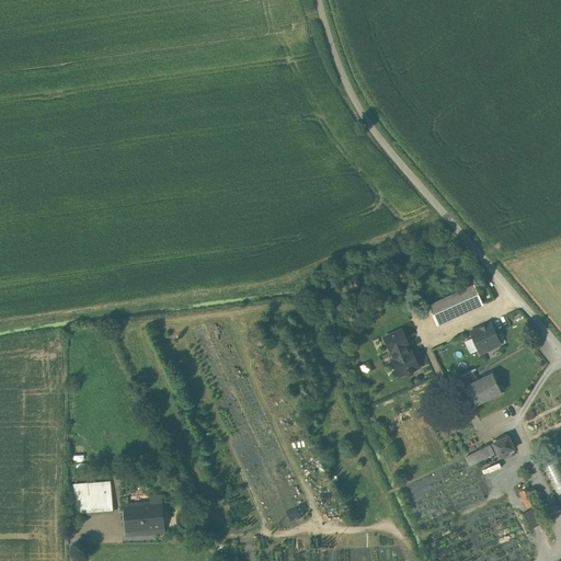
[(473,286),(430,306),(438,324),(482,305),(473,286)]
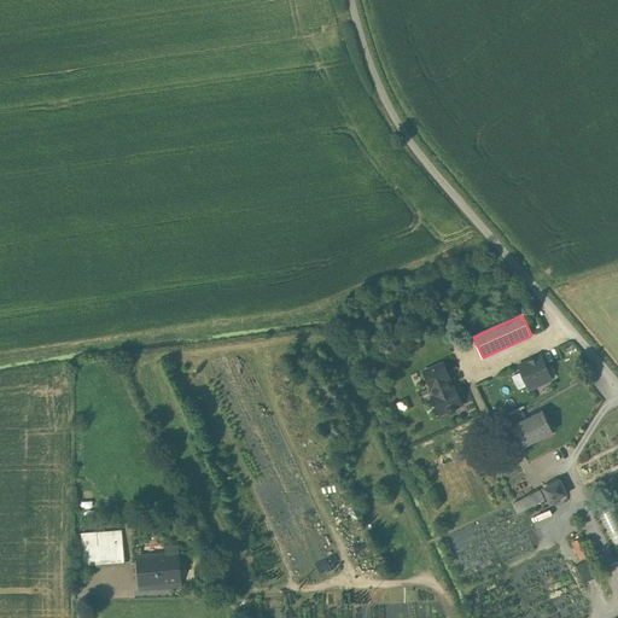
[(540,356),(519,366),(529,390),(551,380),(540,356)]
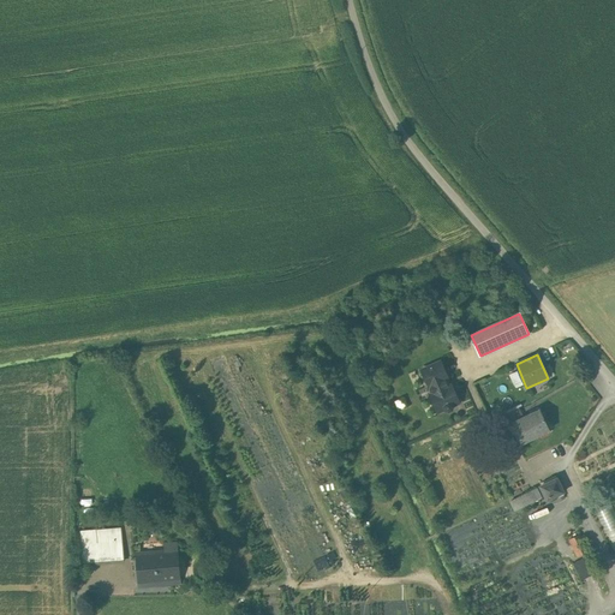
[(448,387),(445,380),(447,378),(448,378),(448,377),(441,363),(441,362),(440,363),(429,368),(423,370),(422,370),(422,371),(423,371),(429,386),(429,387),(430,387),(431,387),(434,394),(431,395),(430,395),(430,396),(437,411),(437,412),(439,412),(439,411),(445,408),(445,410),(448,412),(452,410),(453,406),(453,405),(458,402),(459,402),(459,401),(452,387),(452,386),(451,387),(448,387)]
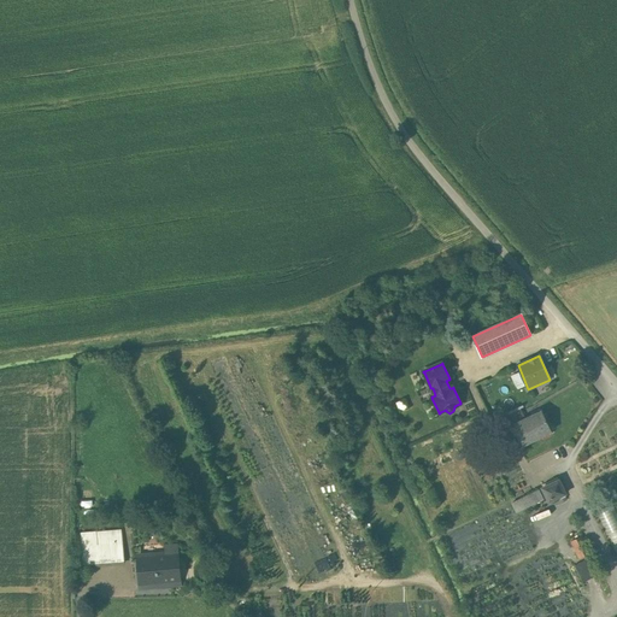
[(521,407),(511,412),(516,423),(526,419),(521,407)]
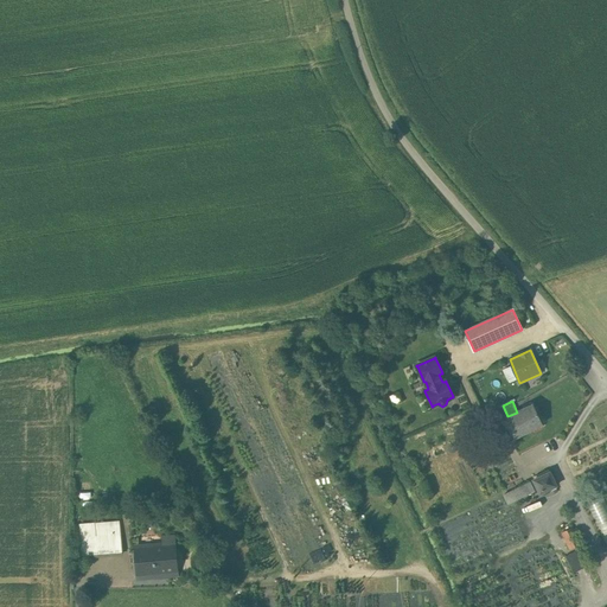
[(535,404),(522,410),(517,413),(508,416),(505,417),(515,438),(522,434),(543,425),(535,404)]
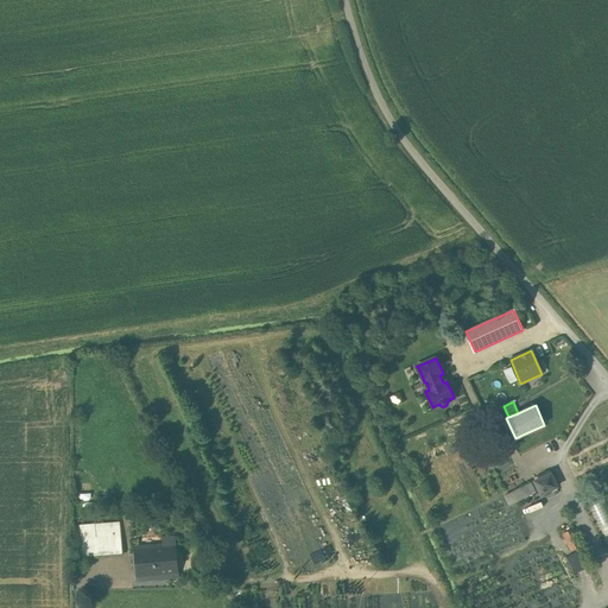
[(551,474),(534,481),(540,494),(557,487),(551,474)]
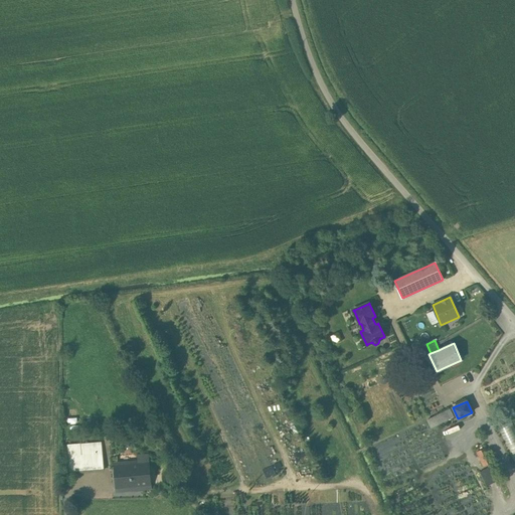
[(437,415),(426,419),(431,427),(437,425),(440,423),(445,421),(448,419),(454,416),(450,409),(437,415)]
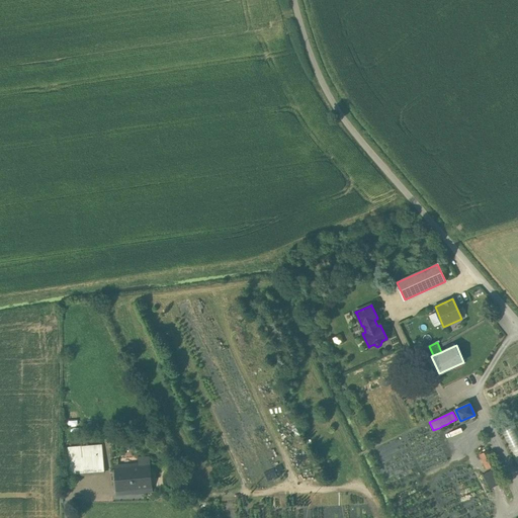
[(517,428),(515,421),(502,427),(517,462),(517,428)]
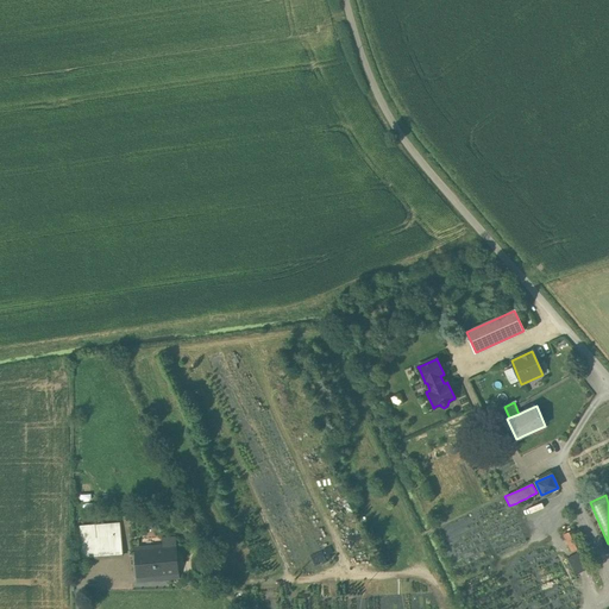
[(120,528),(95,531),(98,556),(123,554),(120,528)]
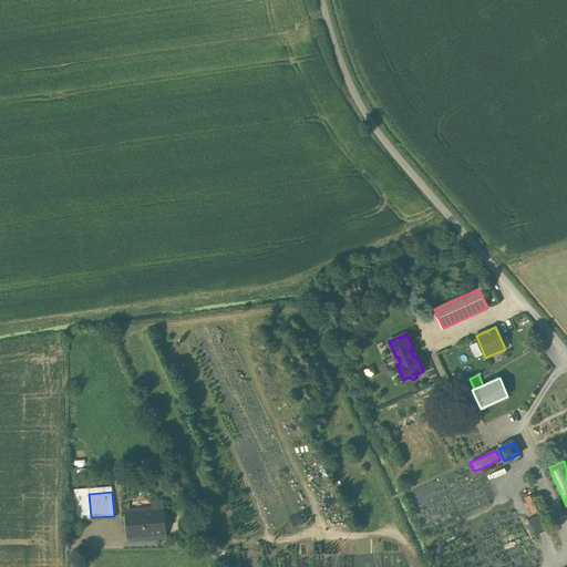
[(534,493),(525,497),(533,514),(542,509),(534,493)]
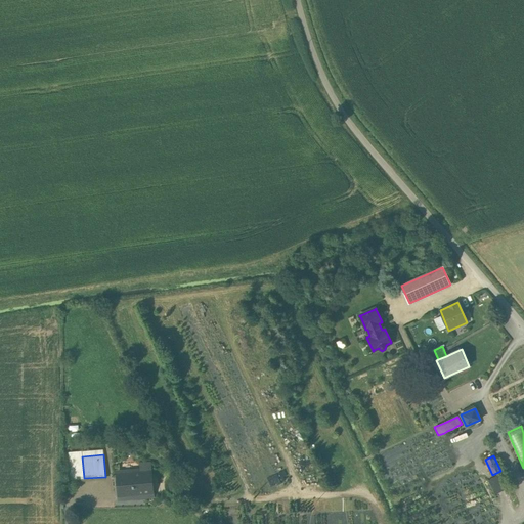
[(150,469),(131,471),(131,476),(133,476),(135,488),(130,488),(131,496),(154,494),(150,469)]
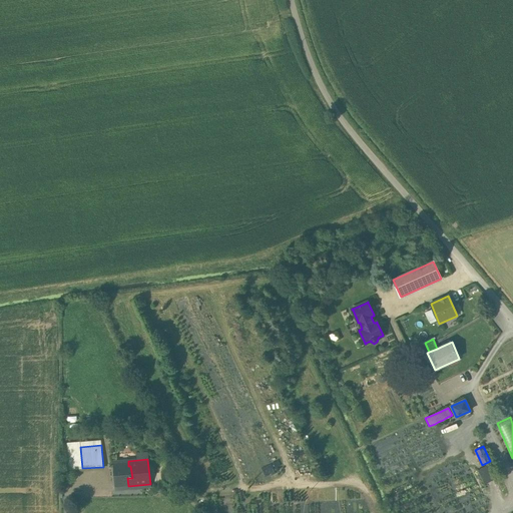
[(128,461),(115,462),(117,487),(128,486),(127,478),(132,478),(130,466),(128,466),(128,461)]
